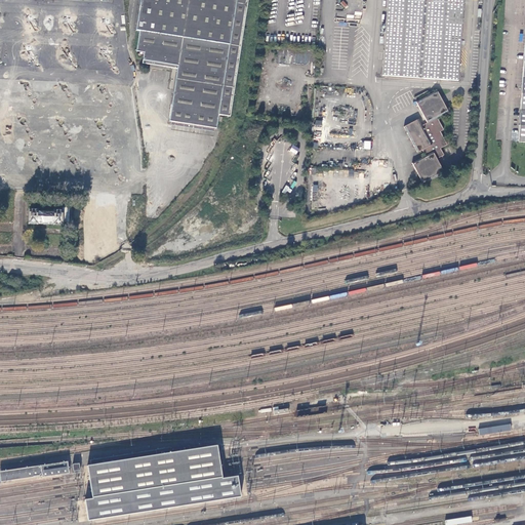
[(187,0),(179,178),(228,182),(229,129),(215,129),(217,85),(232,85),(242,0),(187,0)]
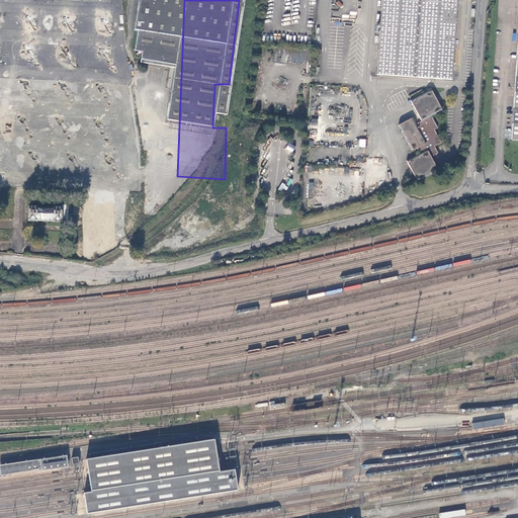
[(382,0),(377,74),(453,79),(457,0),(382,0)]
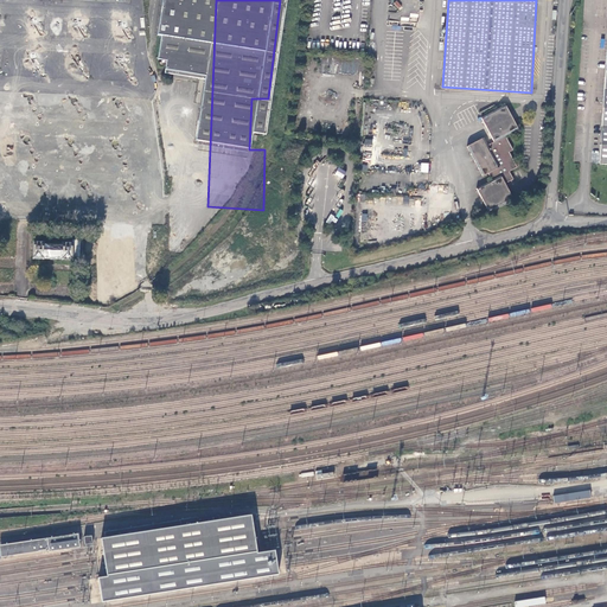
[(357,71),(357,61),(343,61),(343,71),(357,71)]
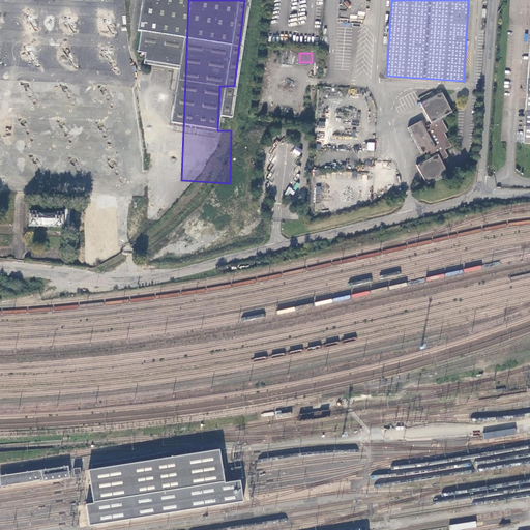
[(424,177),(429,185),(449,175),(442,160),(449,156),(445,149),(452,146),(445,133),(448,130),(442,118),(452,113),(441,91),(420,102),(432,123),(427,126),(422,120),(409,128),(422,153),(428,151),(431,157),(416,165),(424,177)]
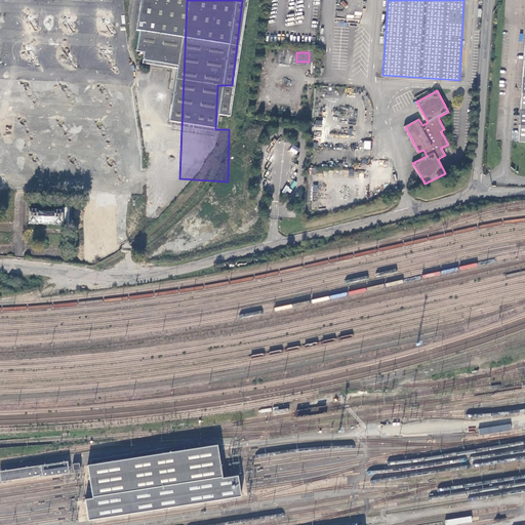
[(296,154),(299,149),(293,145),(290,151),(296,154)]
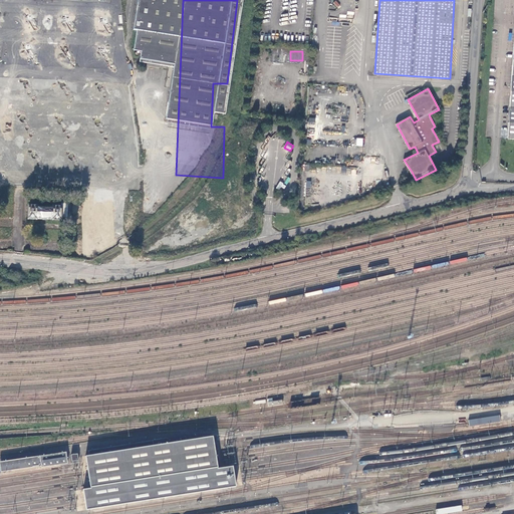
[(30,157),(30,166),(50,166),(50,157),(30,157)]
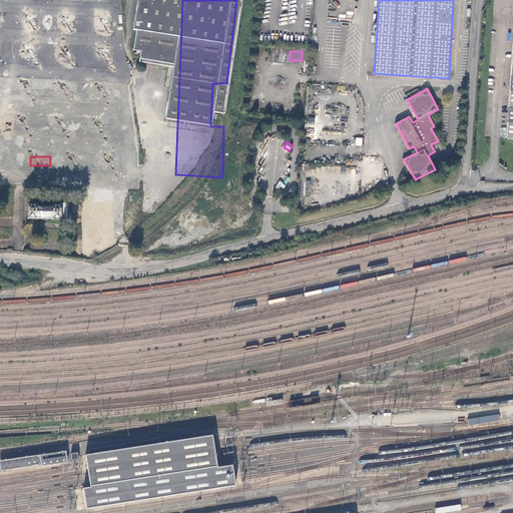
[(52,219),(60,219),(61,217),(66,217),(67,203),(61,202),(61,206),(53,206),(52,207),(47,207),(47,205),(46,204),(43,204),(42,204),(42,207),(36,206),(36,205),(28,205),(28,218),(36,218),(36,217),(52,218),(52,219)]
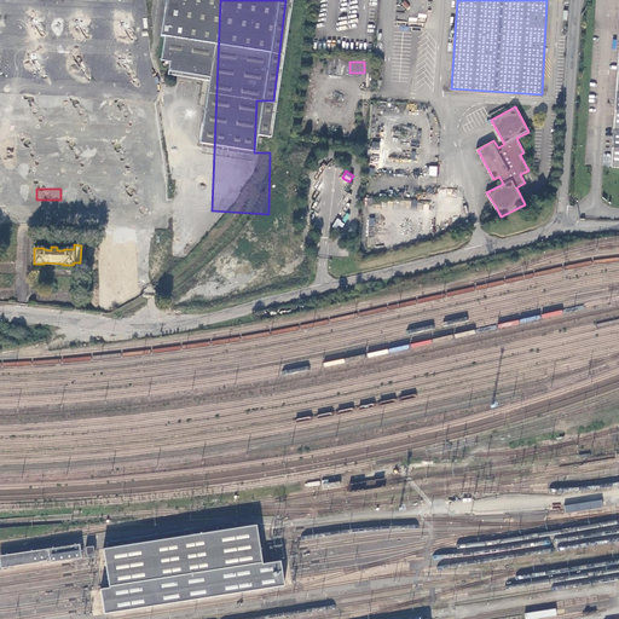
[(565,513),(603,508),(602,501),(565,504),(565,513)]
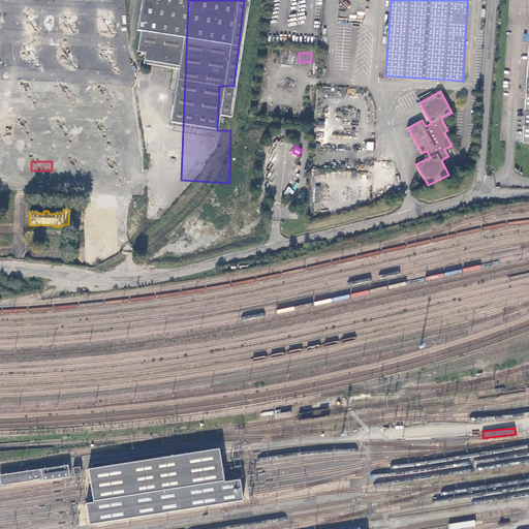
[(92,495),(93,501),(224,481),(223,474),(222,465),(221,457),(220,448),(191,453),(191,448),(181,449),(173,452),(91,463),(92,468),(88,469),(89,476),(91,486),(92,495)]
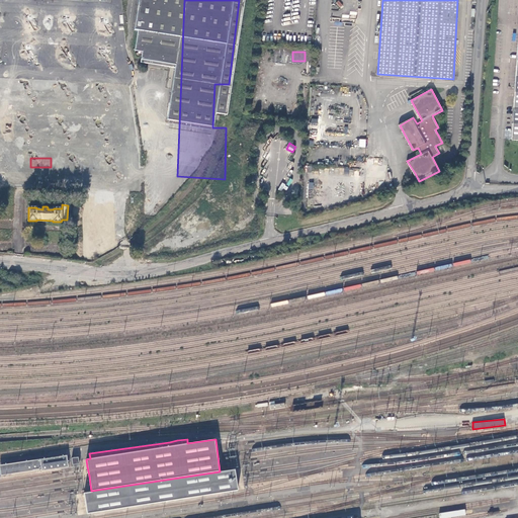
[(67,456),(0,465),(0,470),(1,477),(69,466),(67,456)]
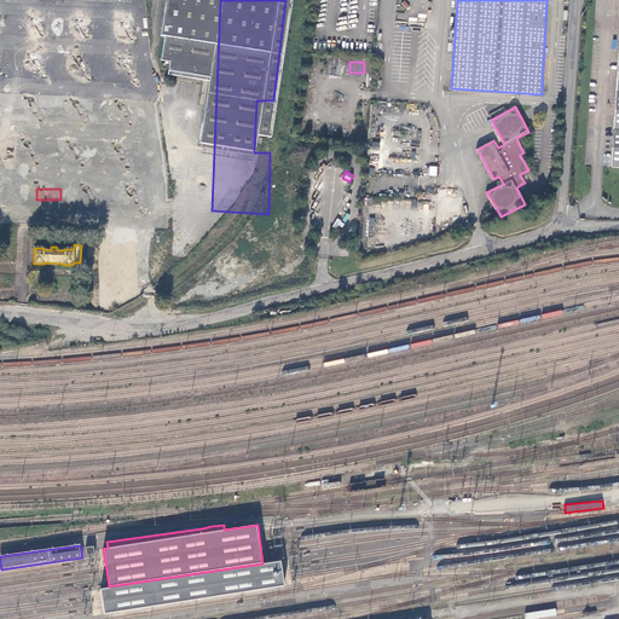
[(281,561),(100,589),(102,595),(103,607),(104,613),(284,585),(283,579),(282,567),(281,561)]
